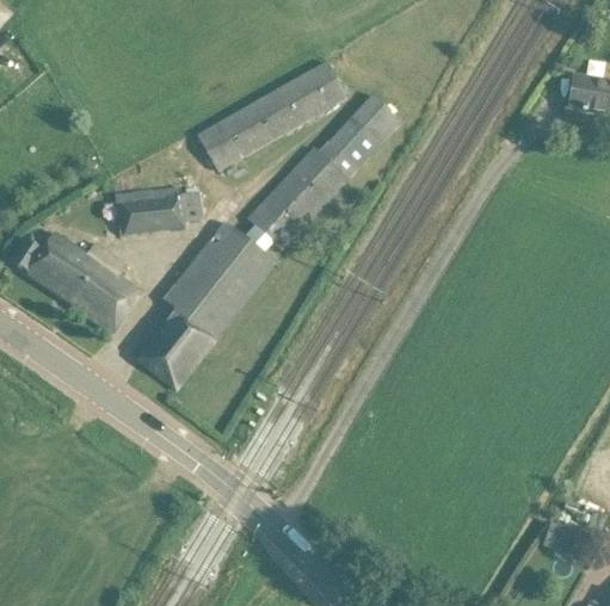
[(0,22),(11,12),(0,1),(0,22)]
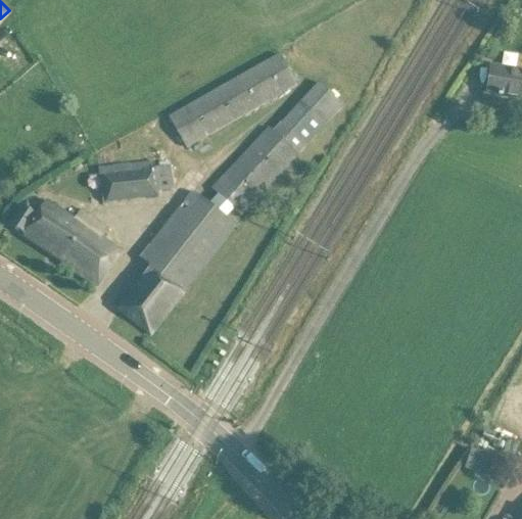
[(187,148),(297,86),(279,52),(168,114),(187,148)]
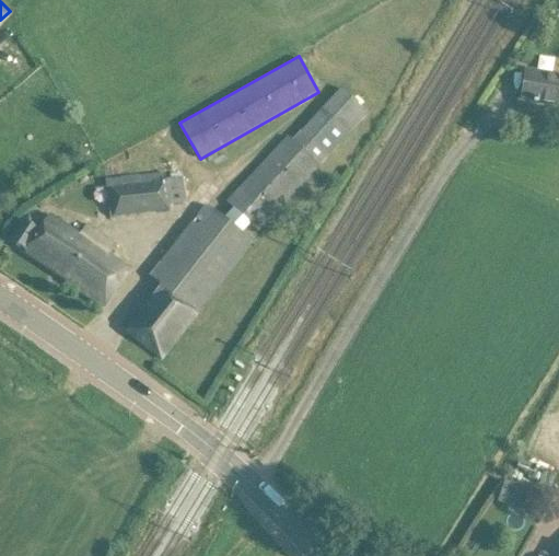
[(558,72),(524,67),(520,99),(558,104),(558,72)]
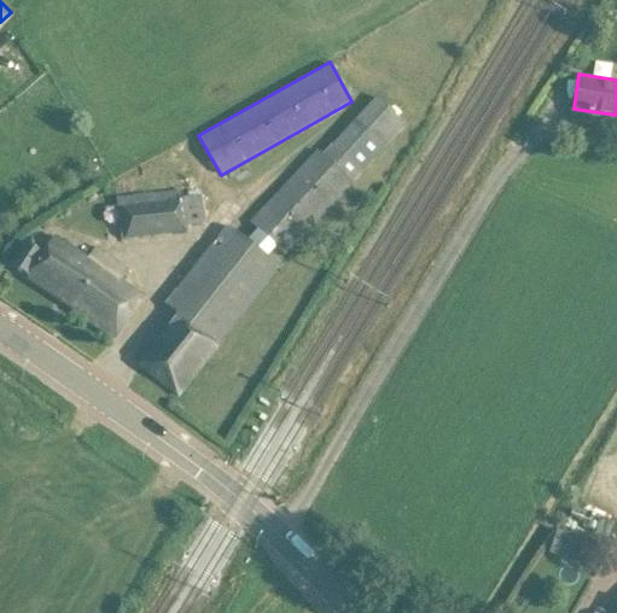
[(249,220),(283,252),(403,123),(374,97),(319,155),(314,150),(249,220)]
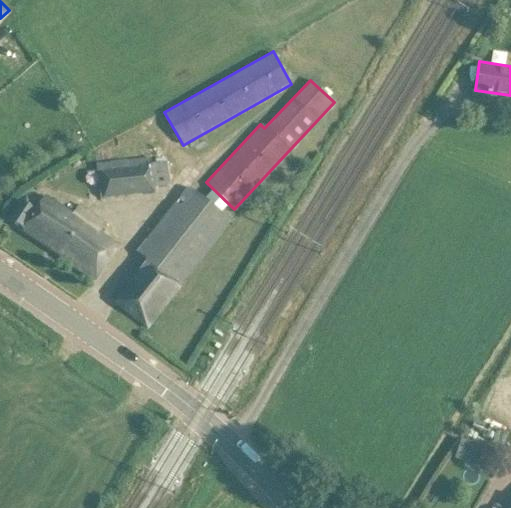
[(97,158),(101,192),(153,185),(153,180),(169,178),(166,157),(150,159),(149,152),(97,158)]
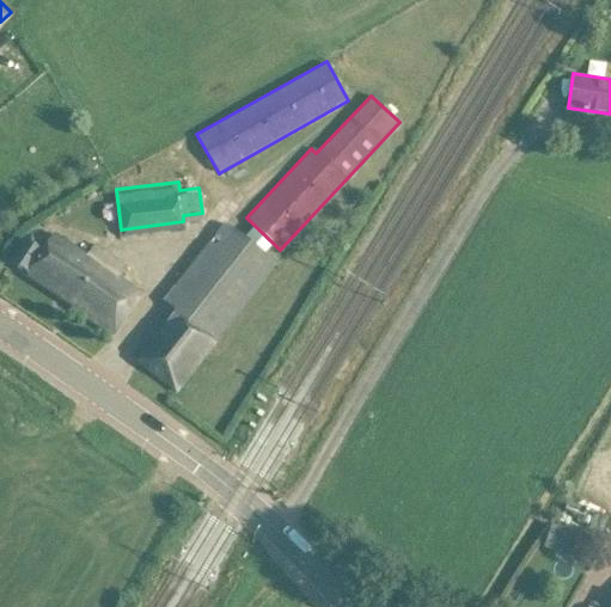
[(224,221),(163,299),(176,308),(138,357),(175,388),(275,261),(224,221)]
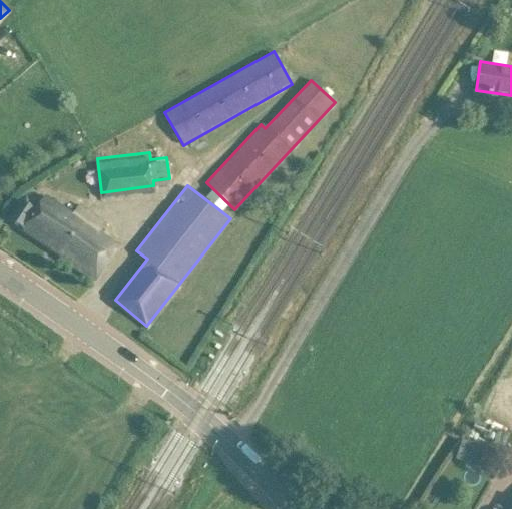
[(20,199),(8,218),(60,253),(59,256),(94,278),(116,243),(99,232),(107,220),(79,202),(72,214),(43,195),(34,208),(20,199)]
